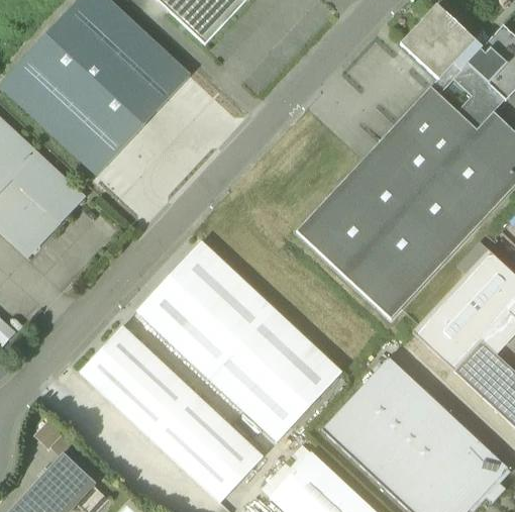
[(77,0),(0,83),(98,175),(191,74),(110,0),(77,0)]
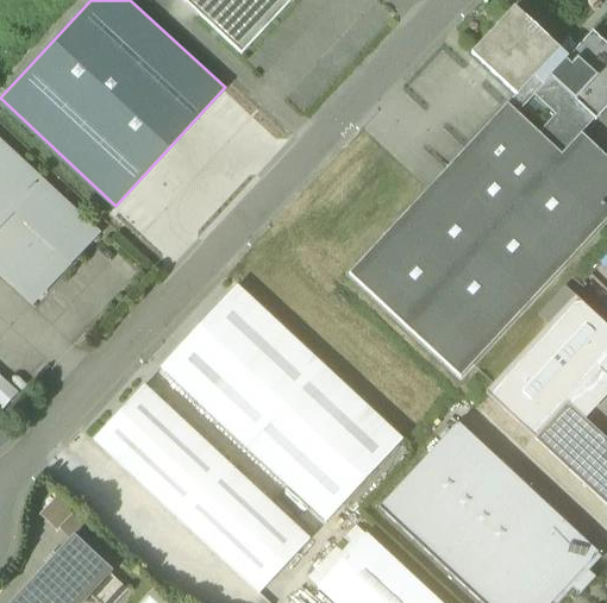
[(187,0),(243,51),(289,0),(187,0)]
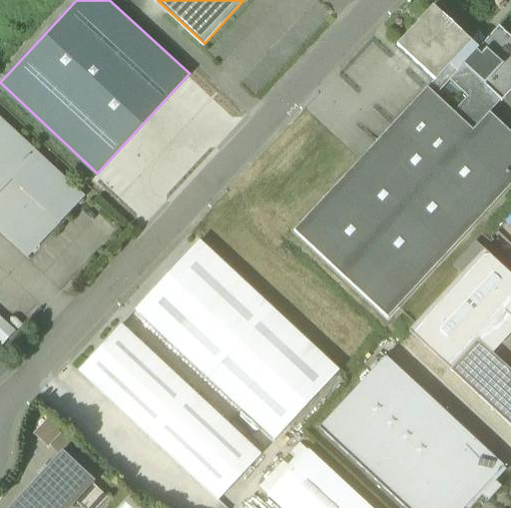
[(436,77),(437,78),(451,62),(472,39),(473,39),(434,3),(398,42),(436,77)]
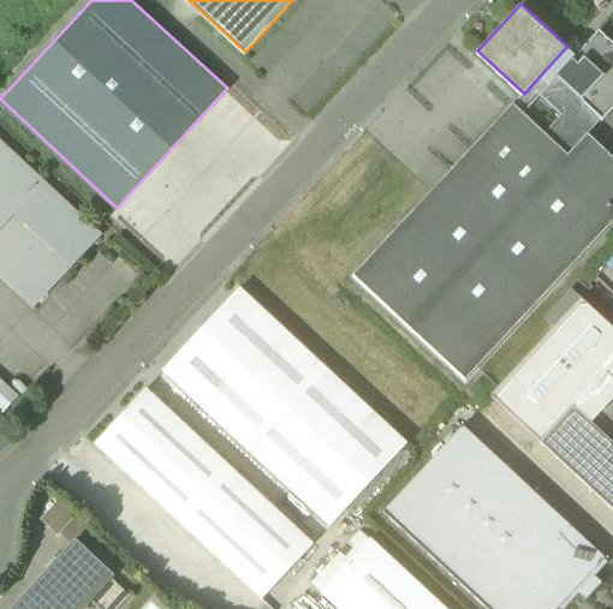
[(612,40),(600,28),(575,55),(572,58),(579,64),(585,57),(603,75),(582,97),(557,75),(549,82),(551,83),(541,93),(563,113),(546,131),(569,153),(588,131),(602,117),(603,118),(612,107),(612,40)]
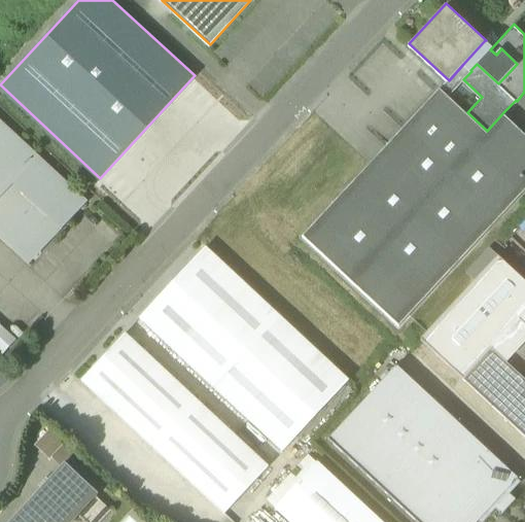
[(485,40),(463,64),(470,70),(477,64),(498,83),(517,64),(501,48),(496,55),(490,49),(492,47),(485,40)]
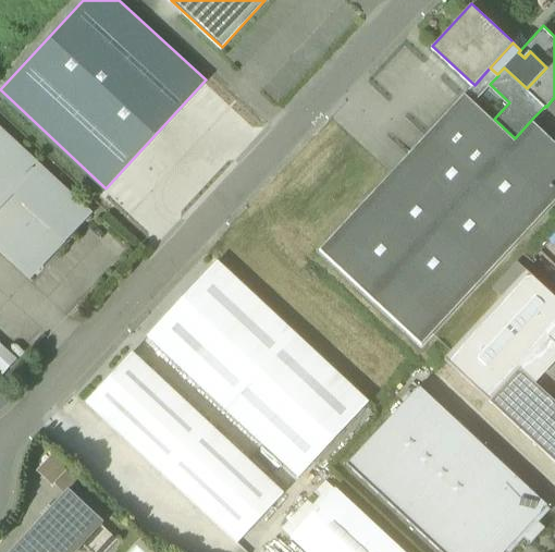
[(465,93),(475,101),(490,84),(498,75),(497,74),(490,68),(475,85),(473,84),(465,93)]
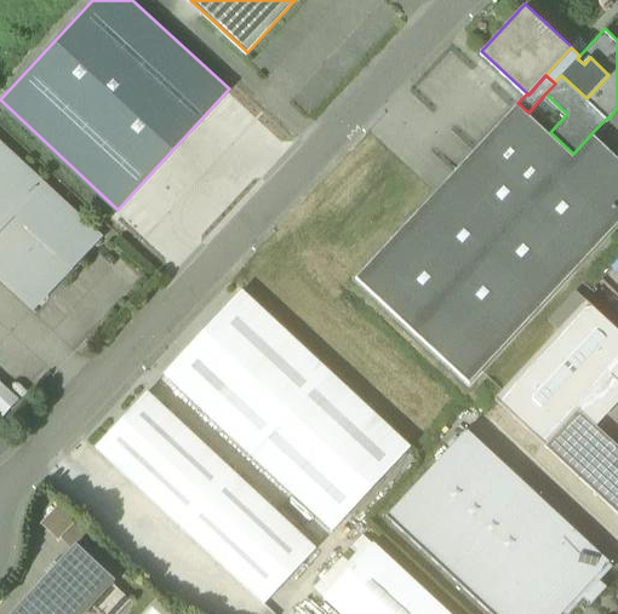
[(567,114),(545,93),(528,113),(550,132),(567,114)]
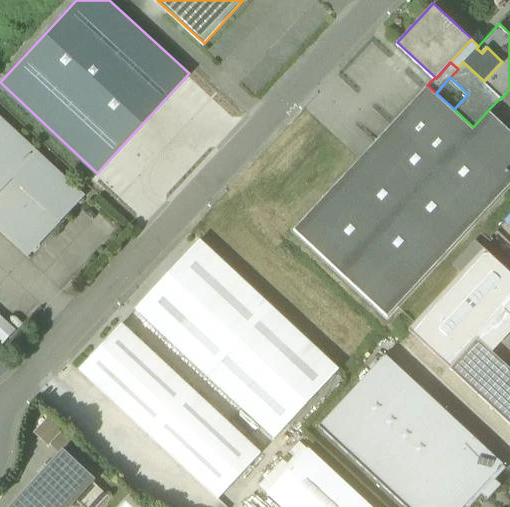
[(509,128),(489,109),(473,127),(454,109),(436,93),(427,85),(294,228),(388,315),(509,183),(509,128)]
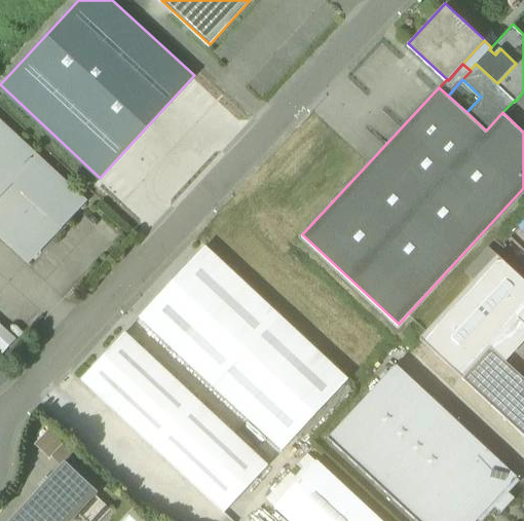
[(0,118),(0,231),(30,259),(85,198),(0,118)]
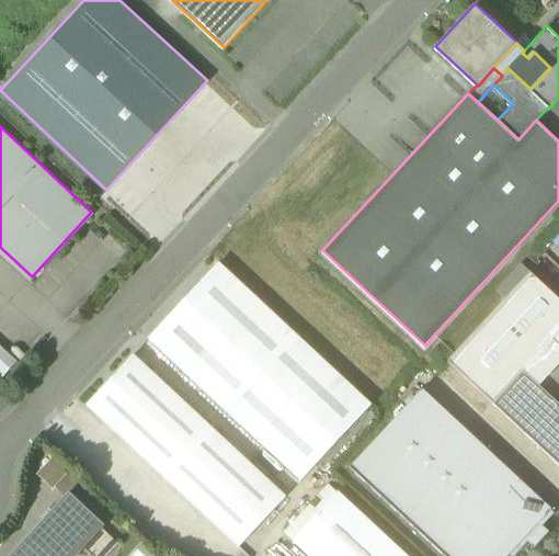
[(372,403),(219,261),(149,337),(301,478),(372,403)]
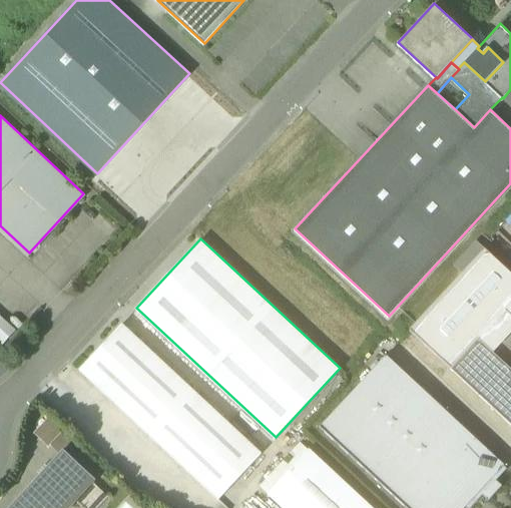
[(451,366),(510,421),(510,366),(494,351),(479,338),(505,309),(510,314),(510,271),(485,247),(410,328),(451,366)]
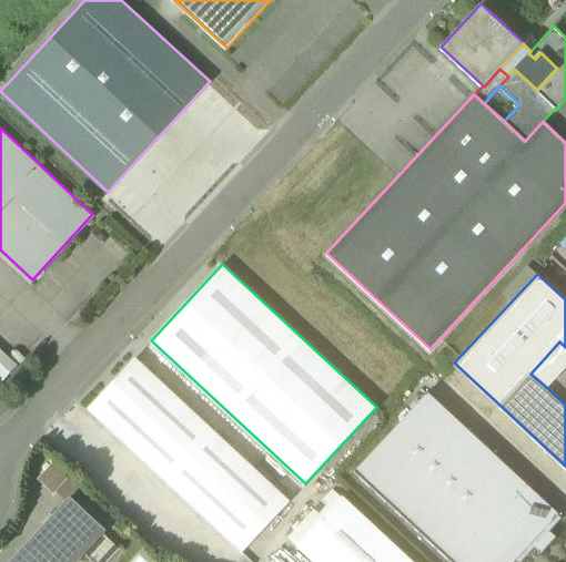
[(531,374),(547,388),(565,367),(565,347),(559,341),(531,374)]
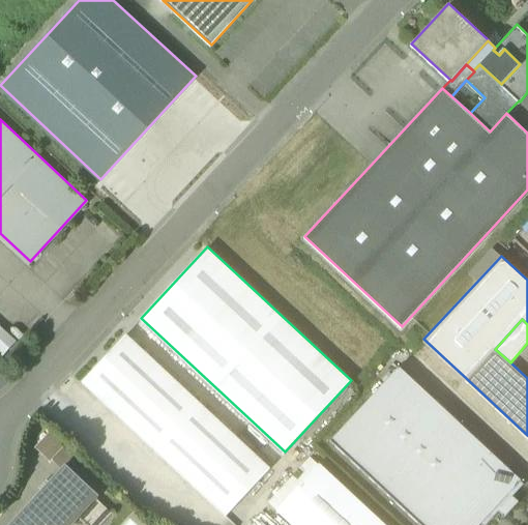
[(0,349),(3,353),(18,338),(0,321),(0,349)]
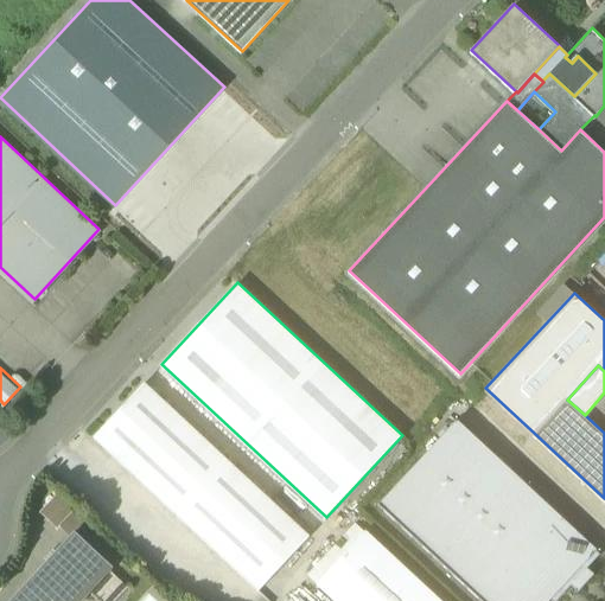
[(310,535),(145,382),(95,435),(260,588),(310,535)]
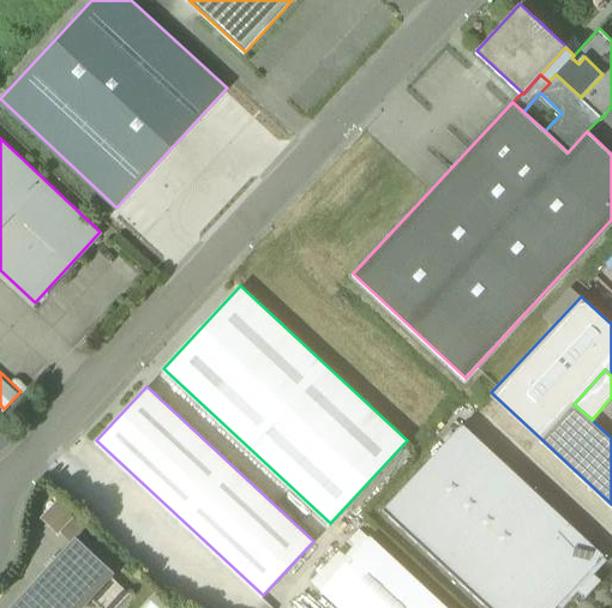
[(384,509),(490,607),(555,607),(605,554),(463,423),(384,509)]
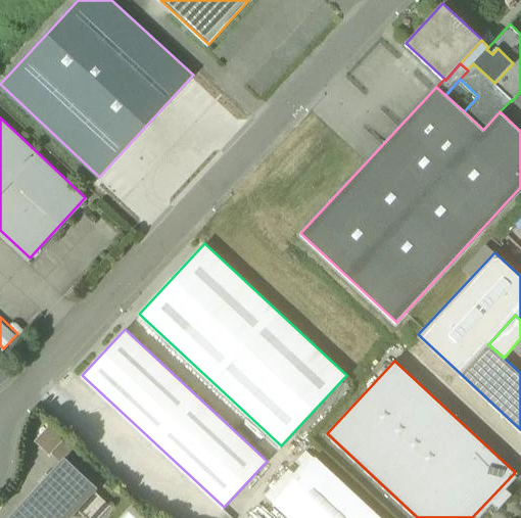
[(36,438),(50,453),(66,435),(52,421),(36,438)]
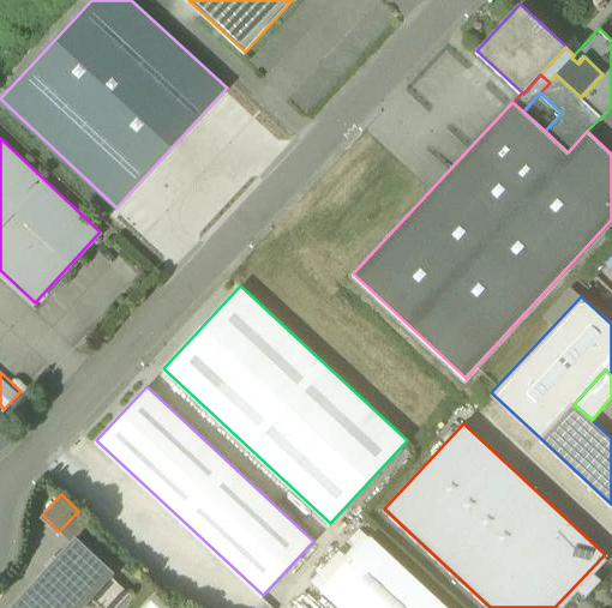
[(312,579),(322,589),(371,536),(360,527),(312,579)]
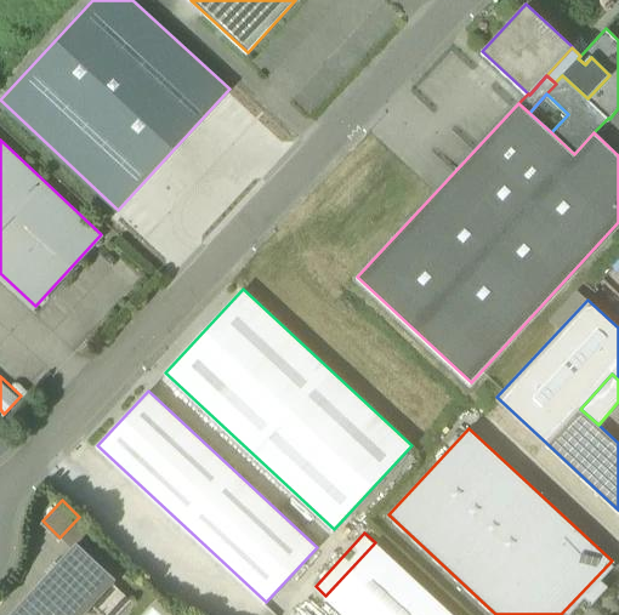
[(9,614),(55,614),(81,614),(117,579),(77,542),(9,614)]
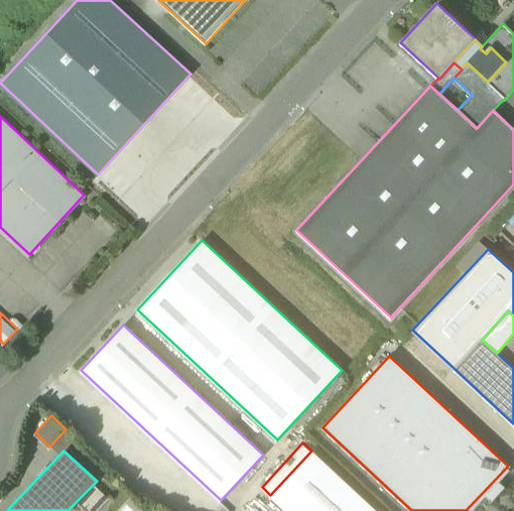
[(270,495),(287,510),(376,510),(311,451),(270,495)]
